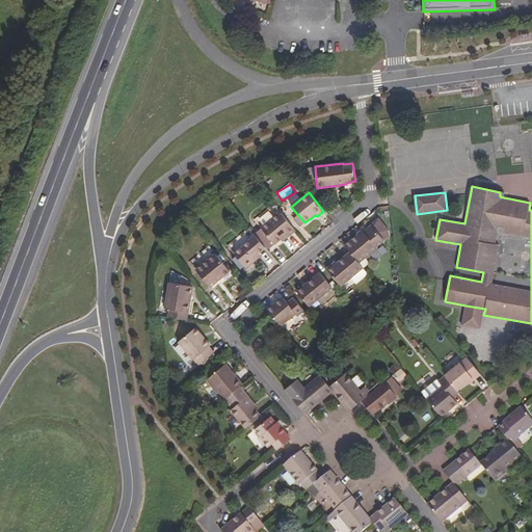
[(289,237),(296,231),(281,211),(261,228),(262,229),(273,243),(274,244),(281,239),(287,235),(289,237)]
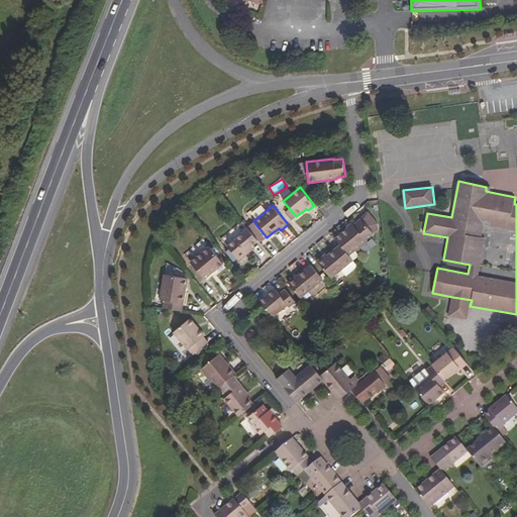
[(296,216),(290,209),(285,213),(291,220),(296,216)]
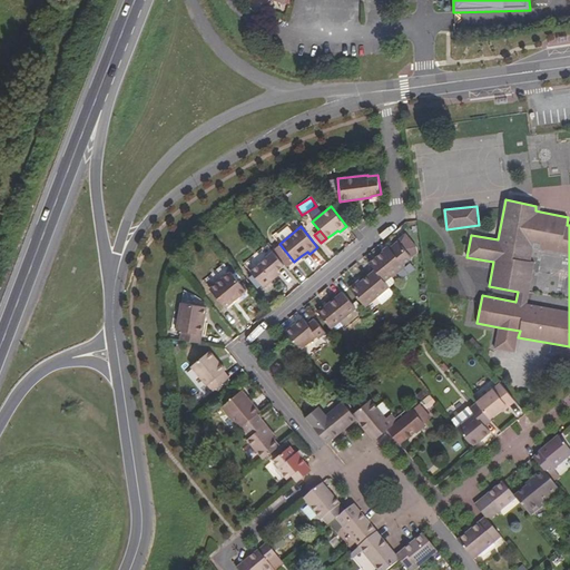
[(418,255),(415,247),(405,234),(397,241),(399,242),(412,257),(418,255)]
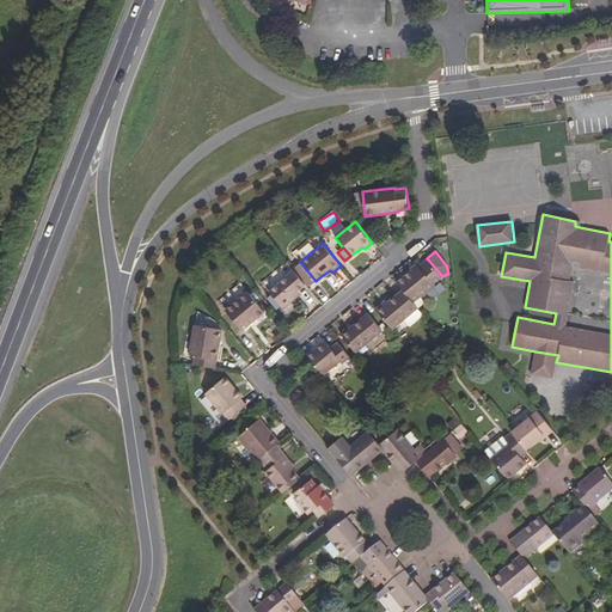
[(435,287),(434,285),(442,277),(442,276),(428,259),(414,273),(412,270),(397,282),(403,291),(418,308),(426,303),(421,298),(435,287)]
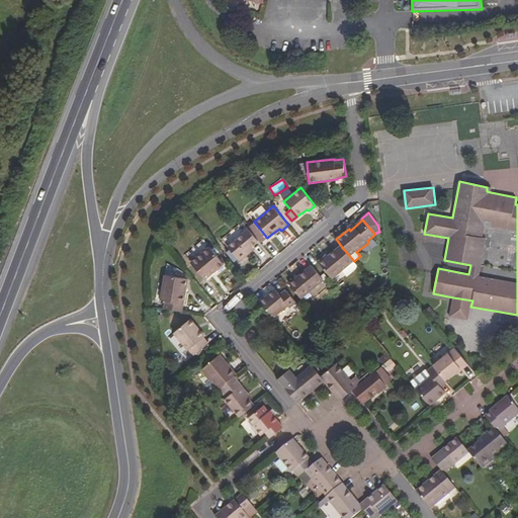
[(266,237),(255,223),(248,229),(258,241),(260,242),(266,237)]
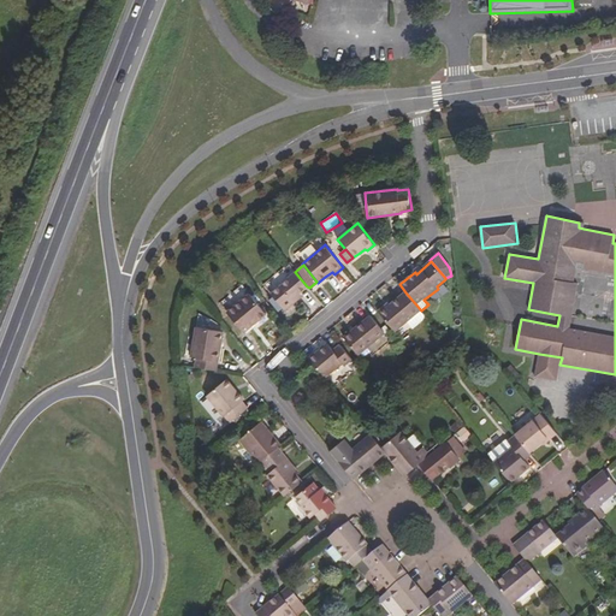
[(292,298),(298,294),(307,286),(295,272),(288,278),(289,279),(288,279),(271,294),(285,311),(296,302),(292,298)]
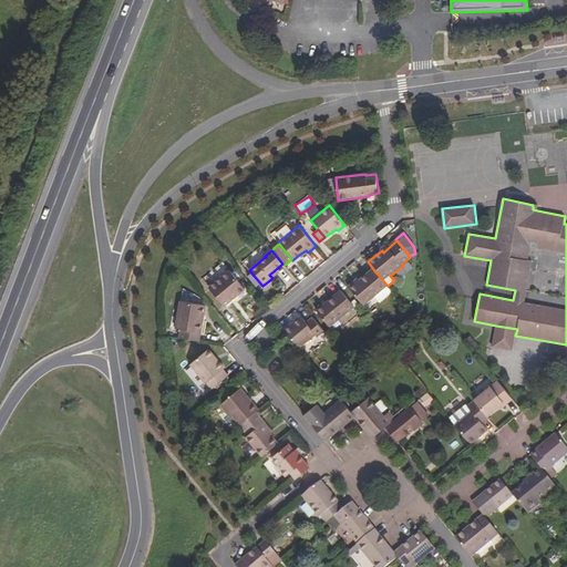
[(385,288),(388,286),(373,269),(360,280),(356,284),(354,281),(348,287),(363,305),(377,295),(385,288)]
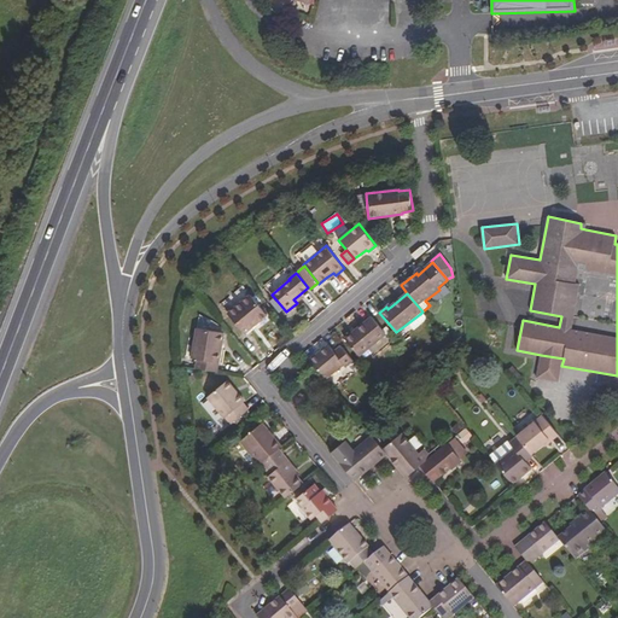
[(267,315),(251,295),(227,313),(244,334),(267,315)]
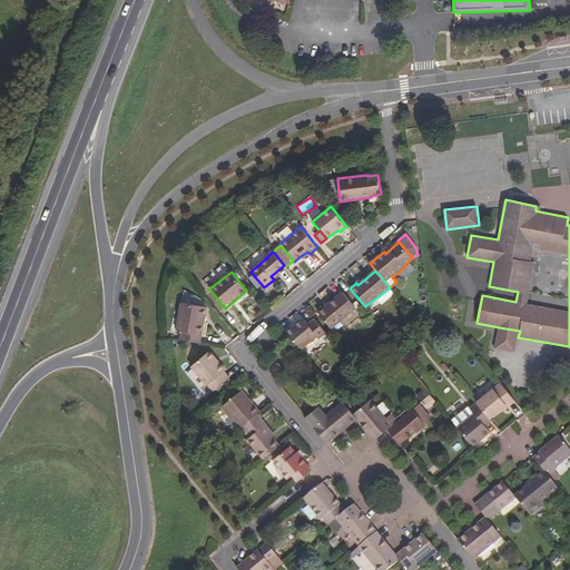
[(384,304),(393,296),(387,290),(379,296),(384,304)]
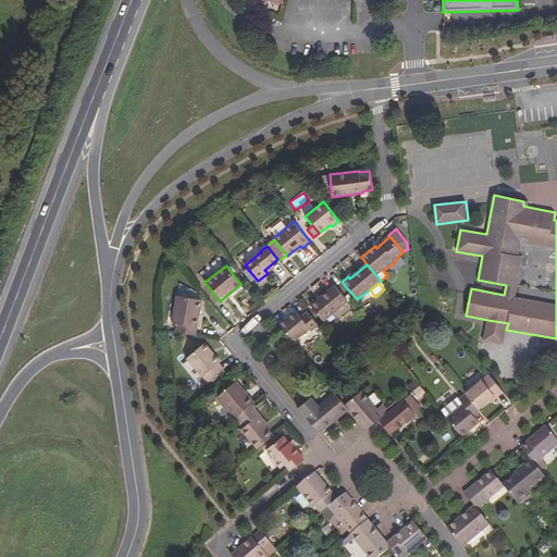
[(324,321),(348,301),(335,285),(311,306),(324,321)]
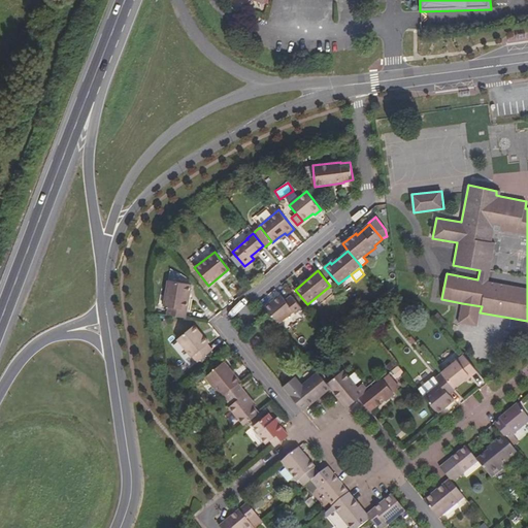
[(186,319),(192,285),(168,279),(164,305),(169,306),(167,315),(186,319)]
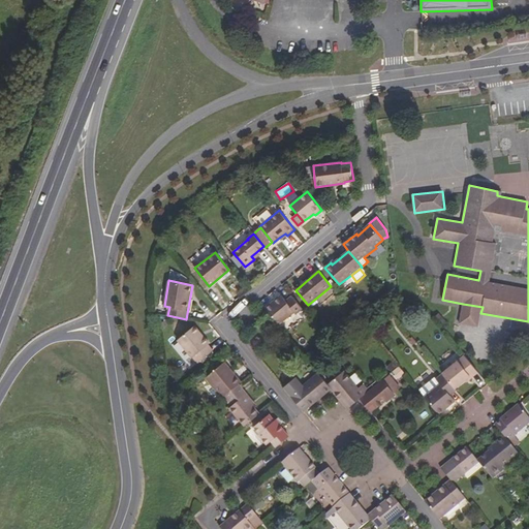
[(279,324),(294,312),(296,314),(303,309),(293,299),(288,303),(281,294),(266,308),(269,313),(279,324)]
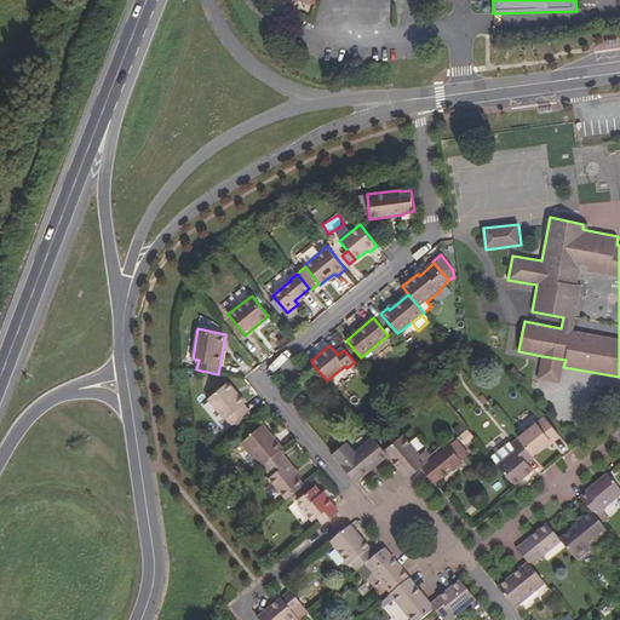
[(563,367),(566,360),(543,356),(539,379),(561,384),(563,367)]
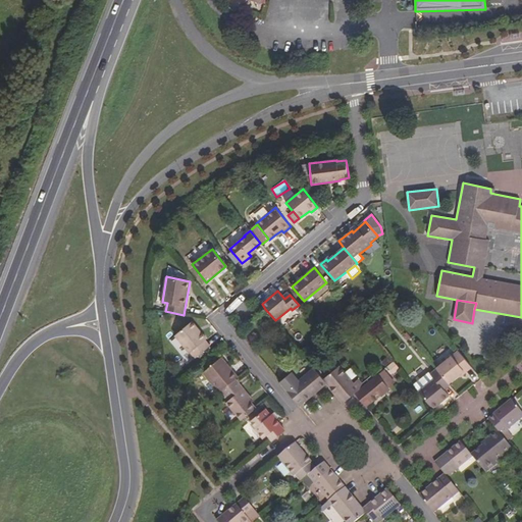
[(201,331),(192,321),(190,322),(199,333),(201,331)]
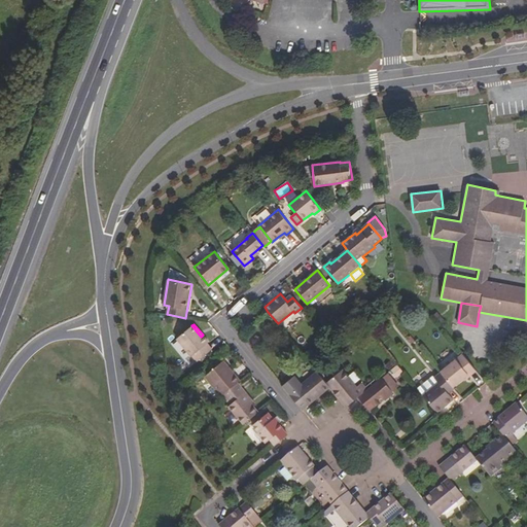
[(212,350),(207,344),(209,342),(203,335),(201,337),(191,325),(177,339),(191,356),(192,356),(197,362),(212,350)]
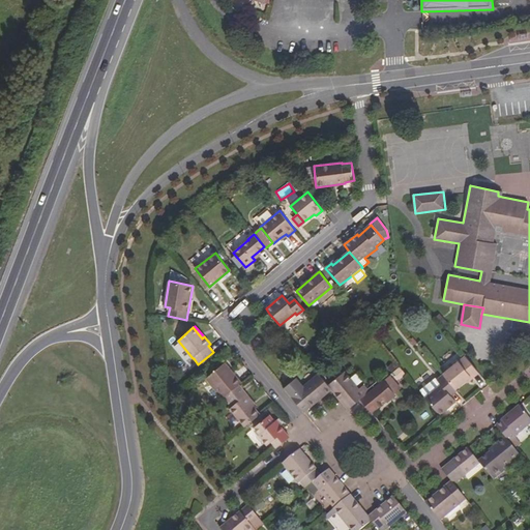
[(178,342),(173,346),(183,360),(189,356),(178,342)]
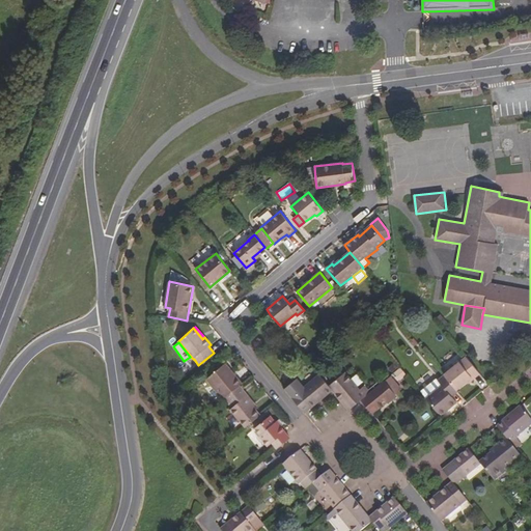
[(474,379),(480,373),(467,357),(444,374),(445,375),(456,390),(467,383),(473,378),(474,379)]
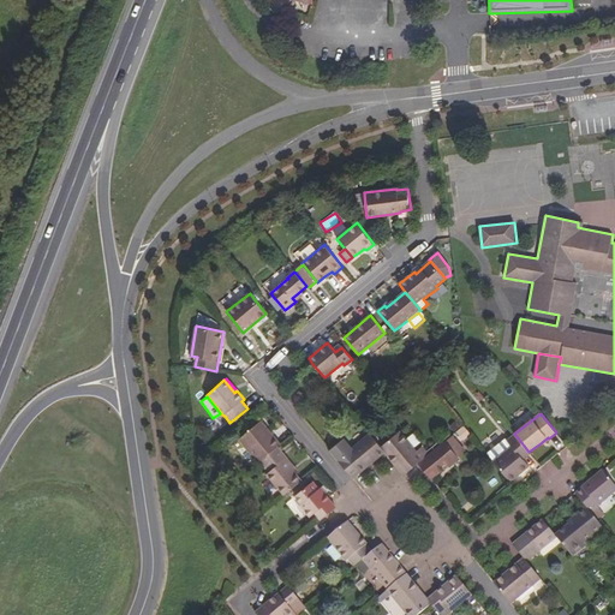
[(281,445),(268,429),(267,430),(260,422),(239,440),(258,463),(262,460),(279,447),(281,445)]
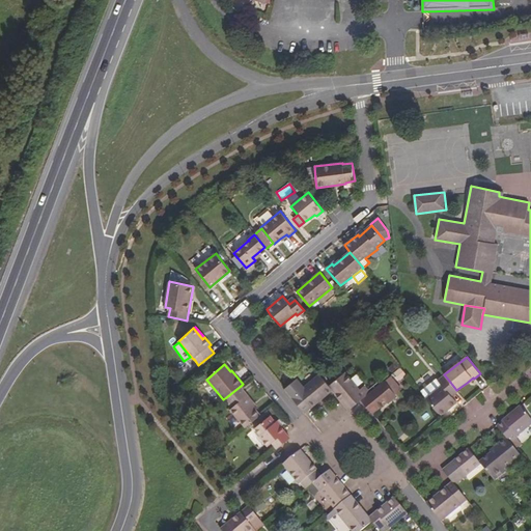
[(395,372),(401,380),(407,374),(401,367),(395,372)]
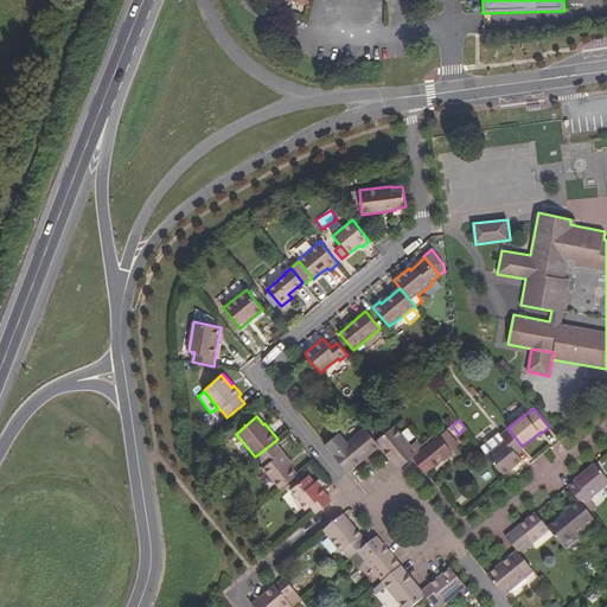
[(413,458),(423,449),(416,441),(411,446),(395,426),(376,441),(381,446),(400,468),(413,458)]
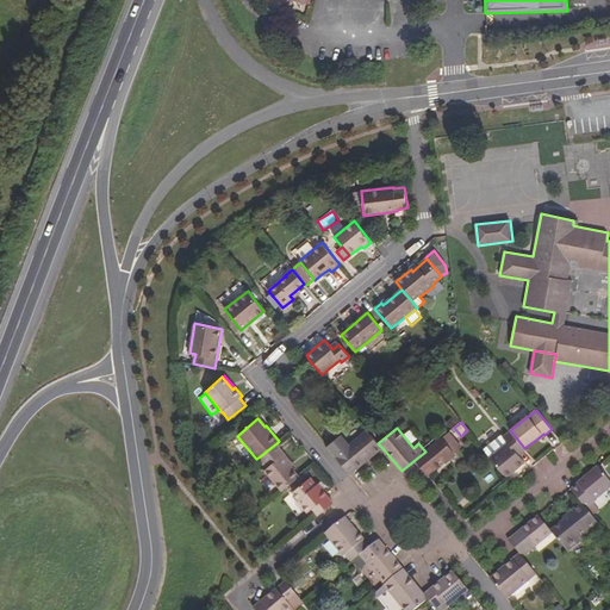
[(350,474),(383,448),(378,443),(367,430),(342,450),(335,442),(328,448),(350,474)]
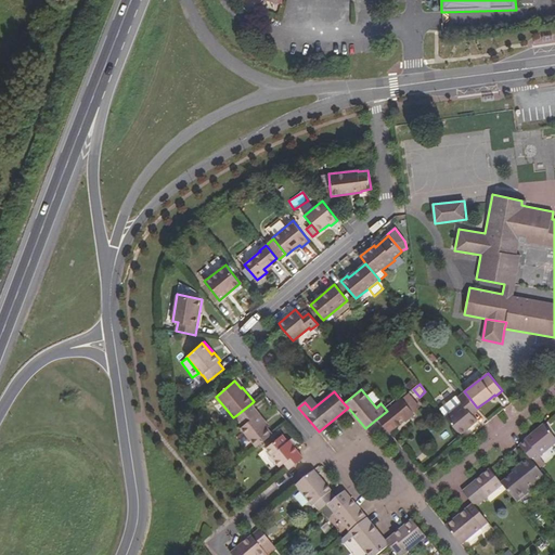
[(461,435),(478,421),(473,415),(479,410),(477,408),(465,392),(457,398),(462,403),(446,416),(461,435)]
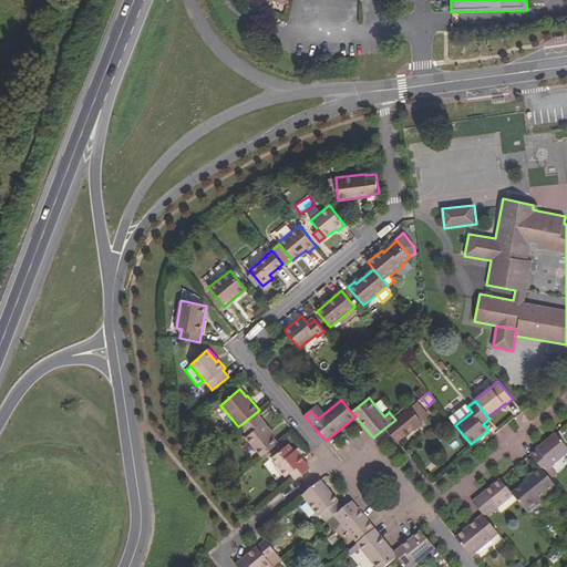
[(429,415),(418,402),(411,406),(422,421),(429,415)]
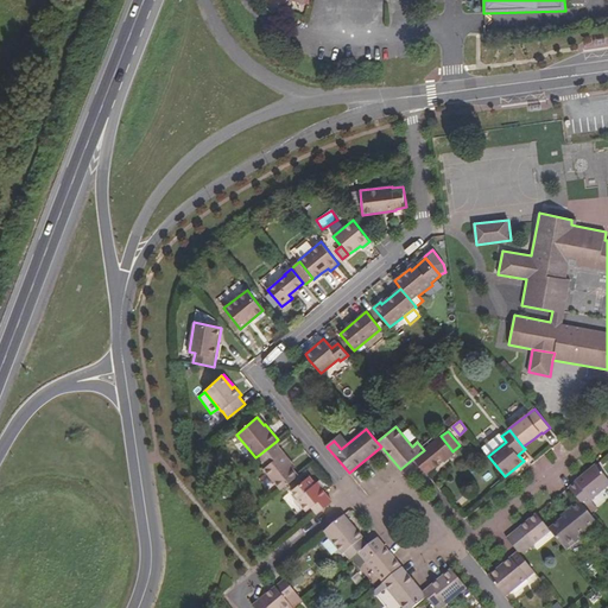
[(426,474),(454,451),(453,451),(441,436),(424,450),(413,458),(426,474)]
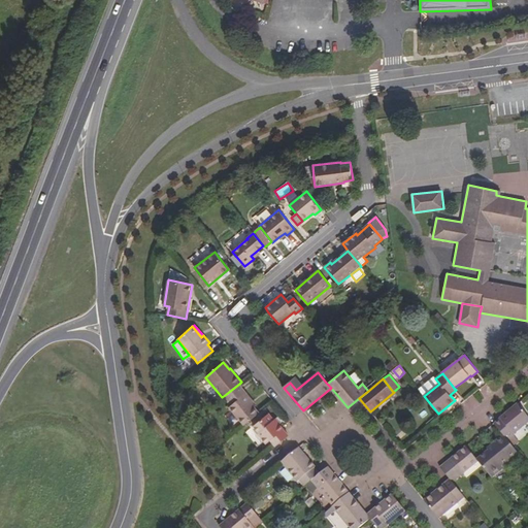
[(254,406),(244,394),(245,393),(239,384),(225,395),(232,404),(229,406),(244,426),(260,414),(254,406)]
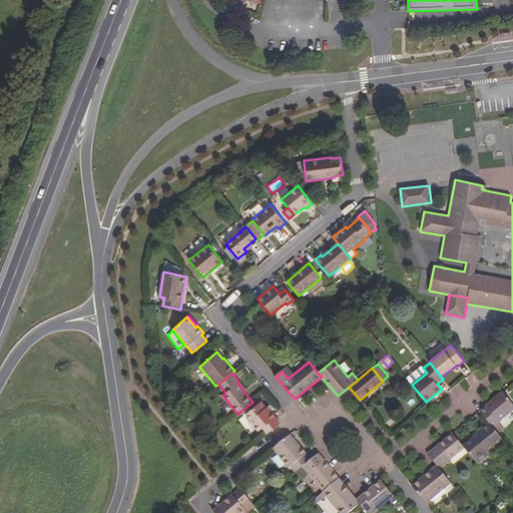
[(248,393),(238,382),(237,383),(246,395),(248,393)]
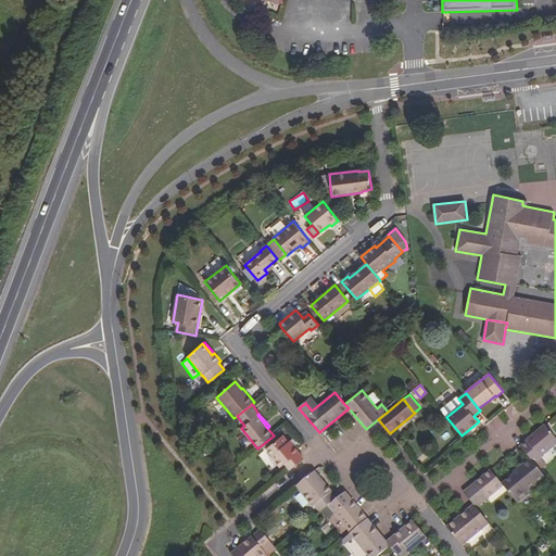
[(540,458),(555,444),(555,437),(546,425),(520,446),(530,458),(541,470),(547,466),(540,458)]
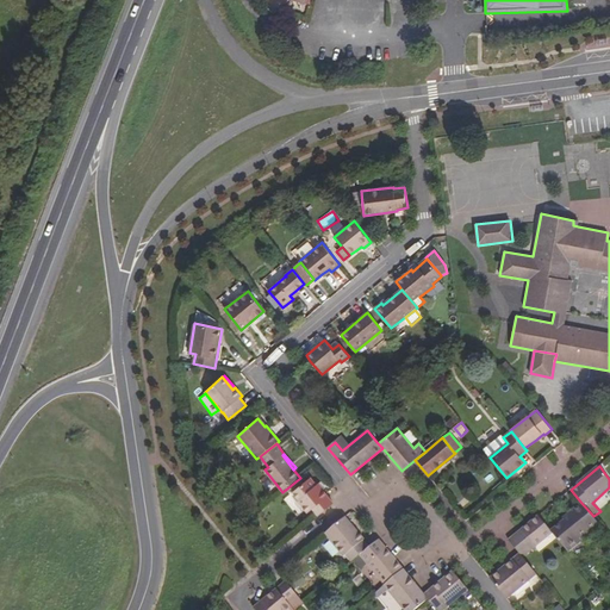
[(334,504),(327,495),(323,491),(322,491),(310,478),(292,492),(299,499),(298,500),(307,512),(312,509),(318,516),(334,504)]
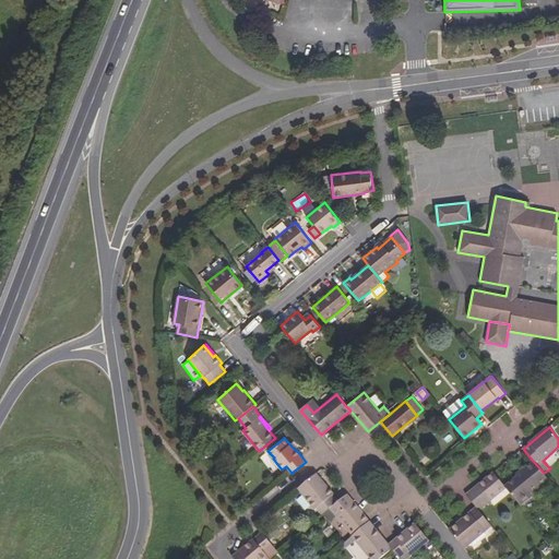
[(532,494),(549,480),(544,473),(533,461),(515,475),(518,477),(504,487),(507,488),(521,506),(533,496),(532,494)]
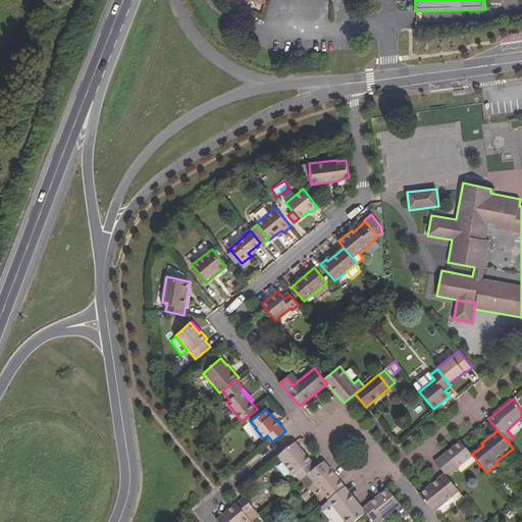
[(448,477),(473,456),(471,455),(461,441),(435,462),(446,474),(448,477)]
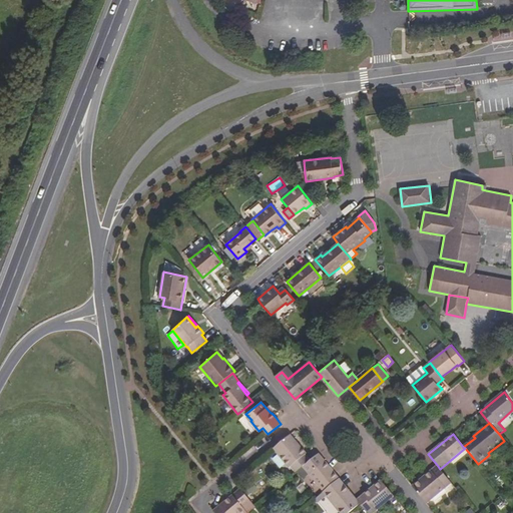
[(312,460),(290,435),(274,449),(289,468),(291,467),(296,473),(303,467),(312,460)]
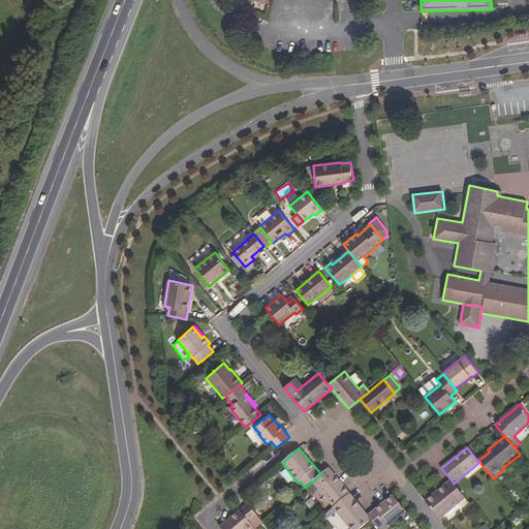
[(349,494),(329,468),(321,474),(312,481),(334,507),(349,494)]
